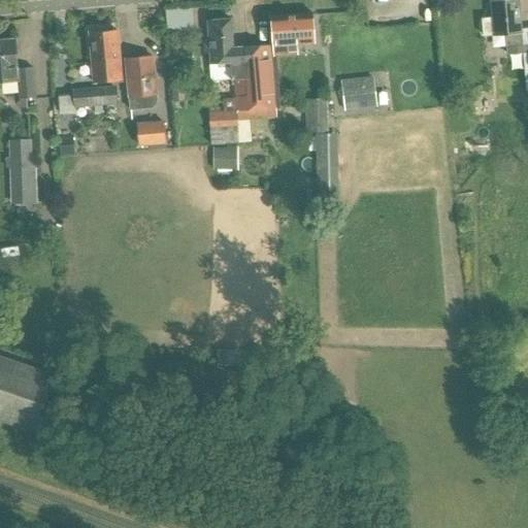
[(493,18),(481,19),(483,36),(504,34),(506,56),(522,54),(526,92),(527,91),(527,44),(523,45),(519,0),(517,0),(492,2),(493,18)]
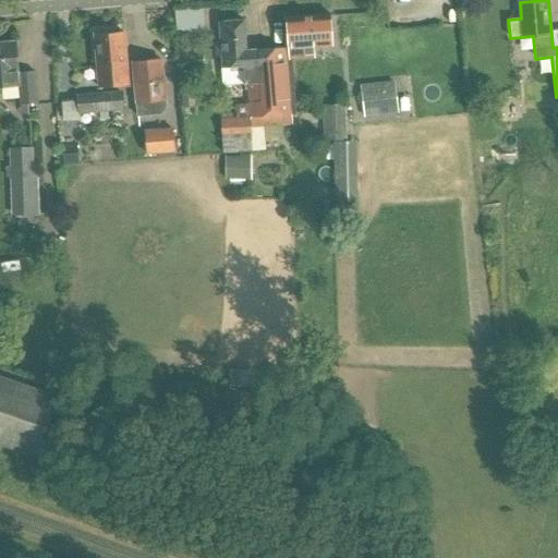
[(290,49),(290,59),(314,57),(313,47),(332,46),(330,15),(287,19),(290,49)]
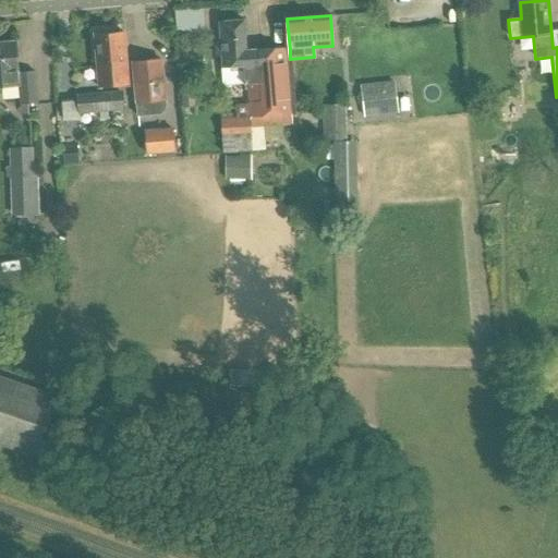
[(263,102),(259,51),(247,52),(245,22),(220,23),(222,41),(215,41),(216,56),(221,56),(223,86),(247,85),(249,104),(263,102)]
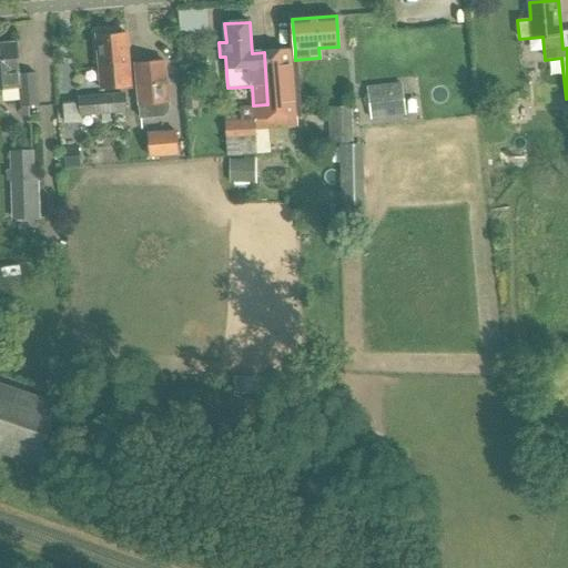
[(130,85),(127,32),(97,34),(101,88),(130,85)]
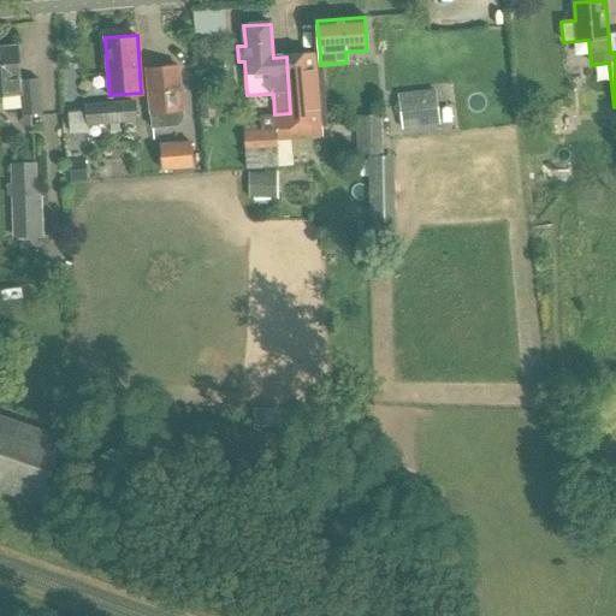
[(21,81),(18,47),(0,48),(0,96),(21,95),(22,117),(41,116),(39,78),(21,81)]
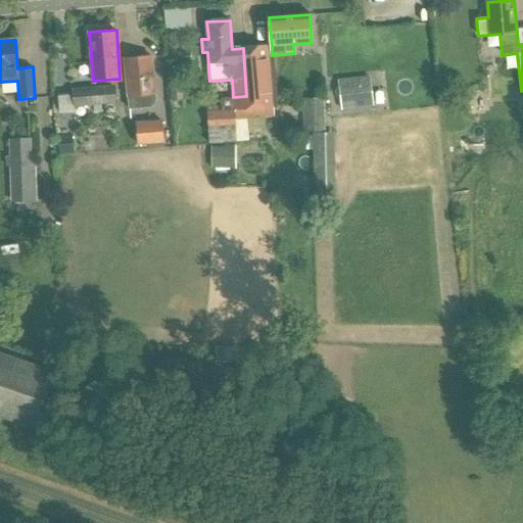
[(276,108),(272,55),(272,46),(243,48),(246,96),(233,97),(234,109),(208,111),(210,143),(237,142),(250,141),(248,120),(275,117),(274,108),(276,108)]
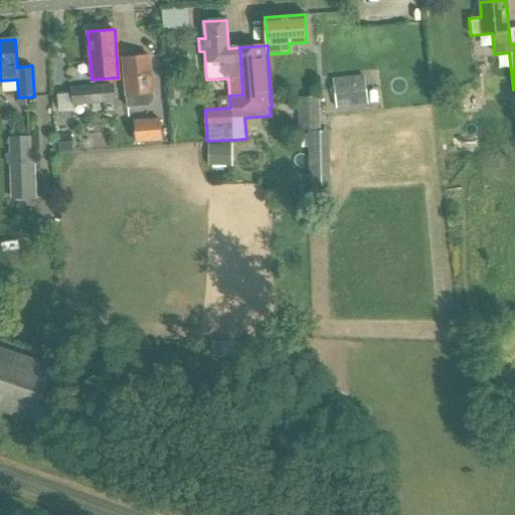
[(128,108),(149,107),(153,101),(153,93),(149,56),(123,58),(128,108)]
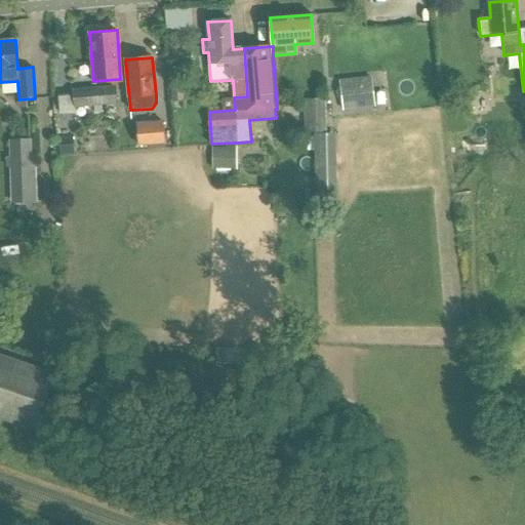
[(339,95),(373,92),(371,77),(338,81),(339,95)]
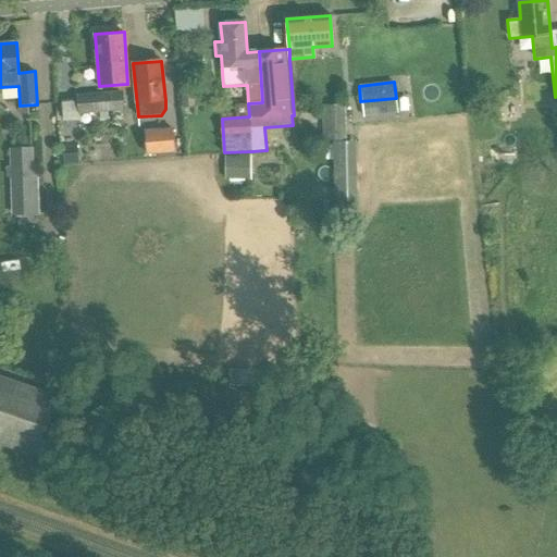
[(183,109),(195,108),(193,87),(182,88),(183,109)]
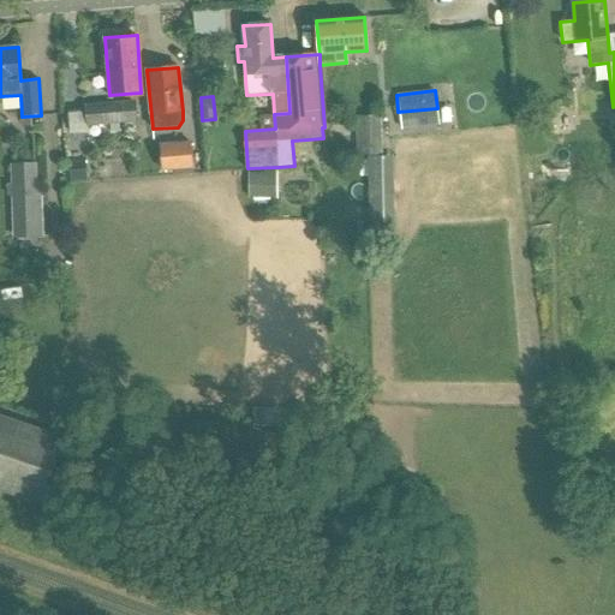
[(70,133),(88,132),(88,127),(137,123),(135,101),(84,105),(84,112),(69,113),(70,133)]
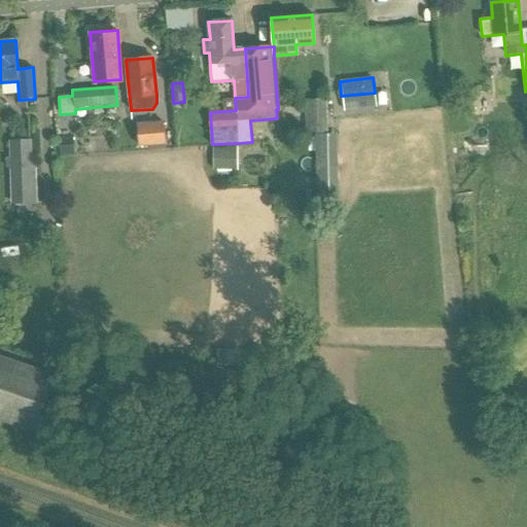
[(327,133),(326,99),(305,100),(306,133),(327,133)]
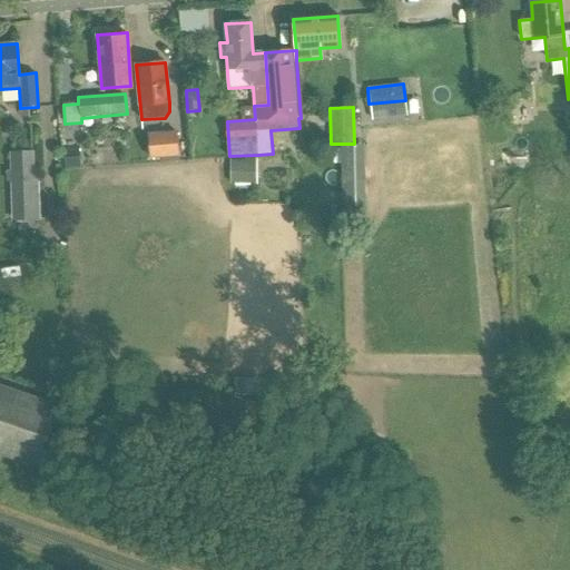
[(178,161),(176,131),(147,134),(149,158),(160,157),(160,163),(178,161)]
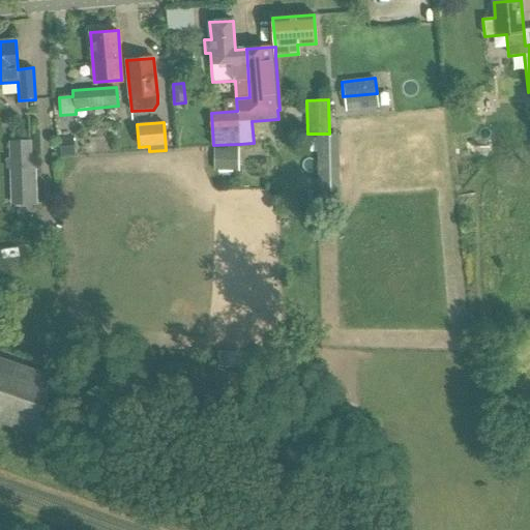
[(339,135),(317,135),(318,181),(339,180),(339,135)]
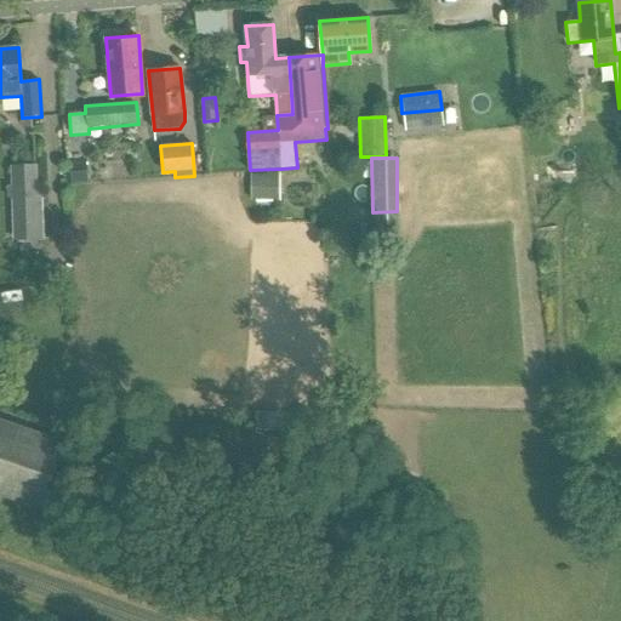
[(70,182),(87,182),(86,159),(70,160),(70,182)]
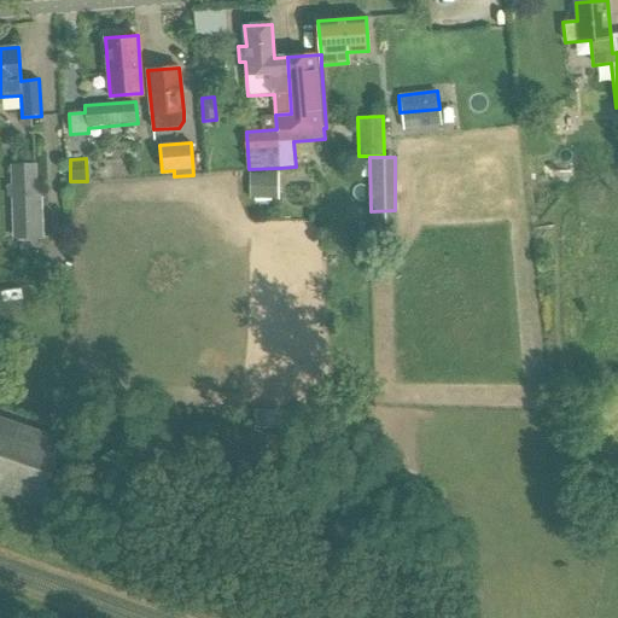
[(38,194),(36,164),(10,165),(12,239),(44,238),(42,194),(38,194)]
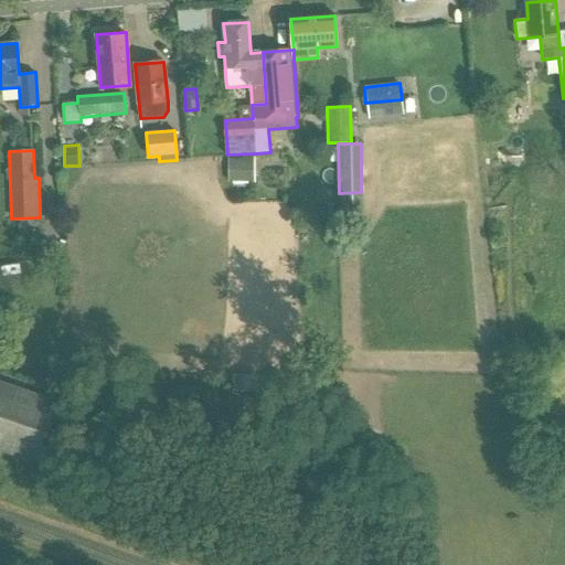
[(243,187),(262,185),(260,164),(242,164),(243,187)]
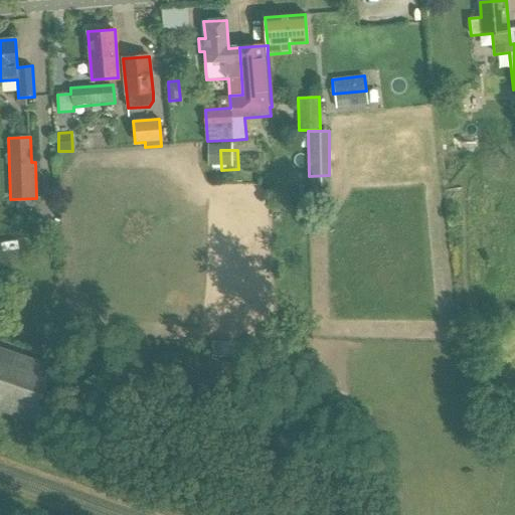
[(0,411),(32,422),(51,365),(0,347),(0,411)]
